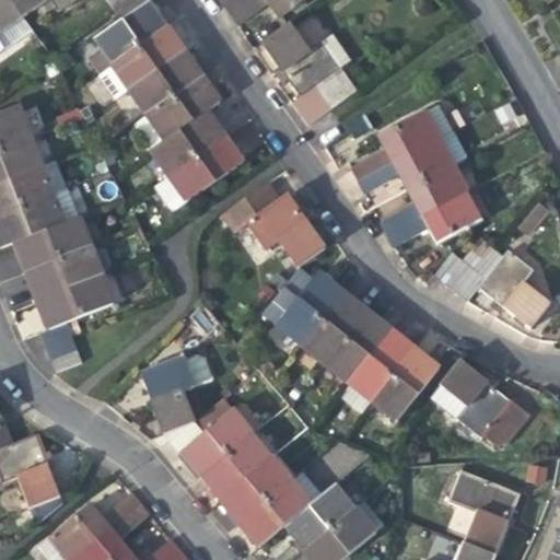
[(0,43),(0,35),(24,19),(10,0),(0,0),(0,51),(4,49),(0,43)]
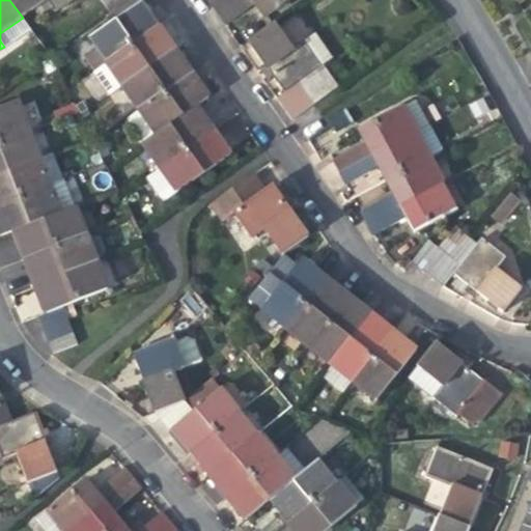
[(68,0),(9,0),(23,18),(48,1),(54,10),(68,0)]
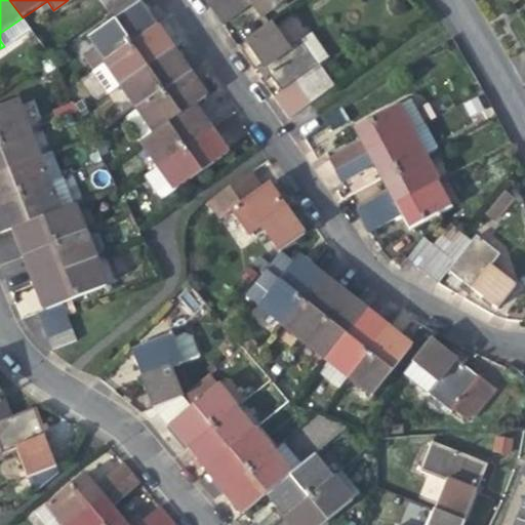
[(131,0),(106,0),(103,3),(109,11),(111,14),(131,0)]
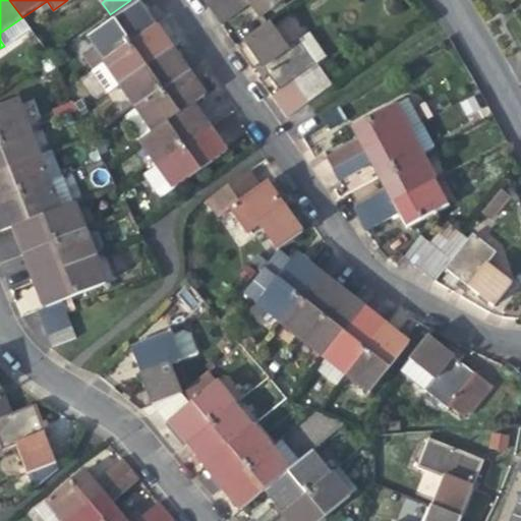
[(213,14),(233,0),(206,0),(204,2),(213,14)]
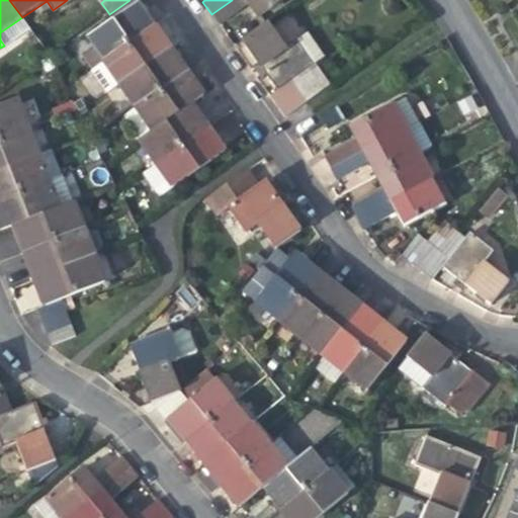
[(249,4),(246,0),(232,0),(211,14),(220,25),(249,4)]
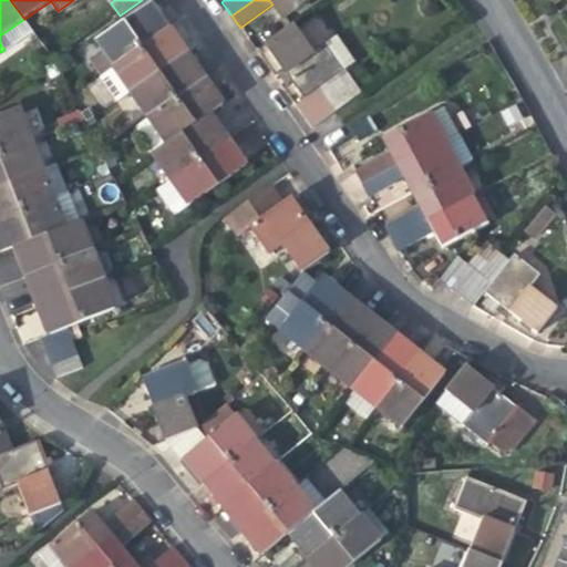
[(269,0),(272,4),(276,9),(282,18),(306,0),(269,0)]
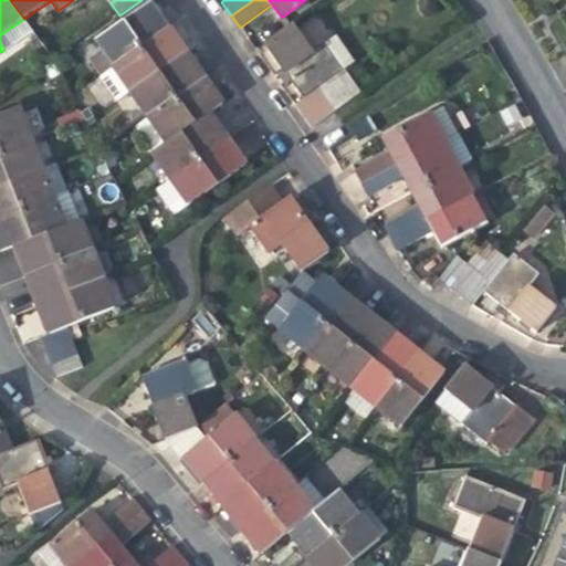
[(103,73),(112,66),(170,27),(163,16),(153,2),(86,49),(103,73)]
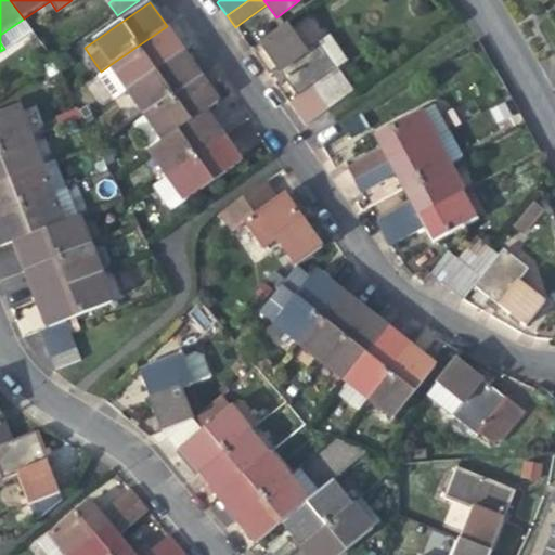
[(281,74),(297,97),(312,86),(335,68),(318,43),(306,51),(286,23),(259,42),(281,74)]
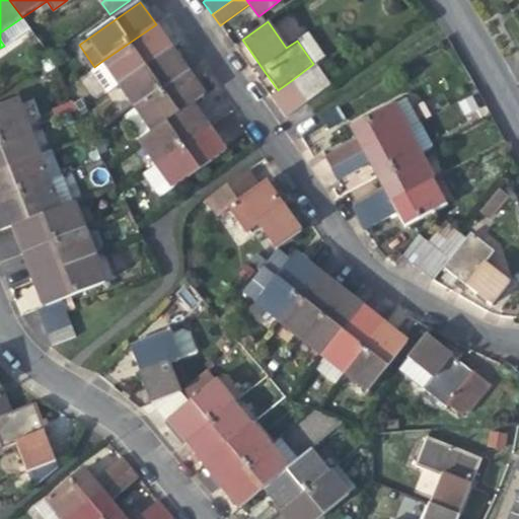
[(156,24),(102,61),(94,67),(110,90),(119,84),(172,48),(164,36),(156,24)]
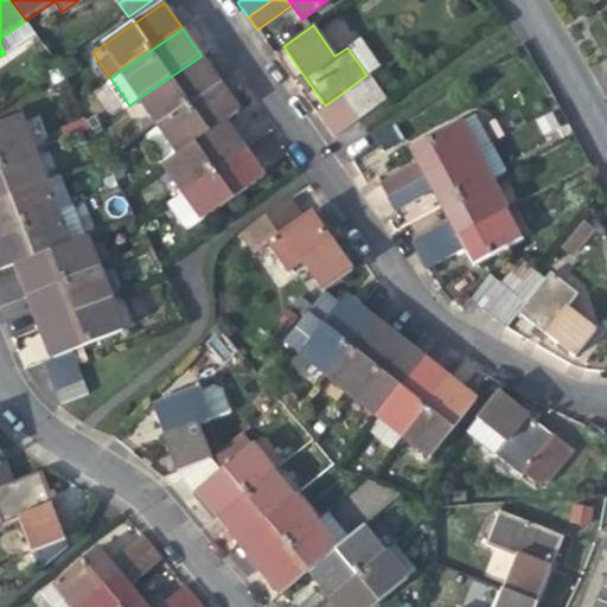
[(139,98),(158,126),(219,82),(210,69),(202,56),(139,98)]
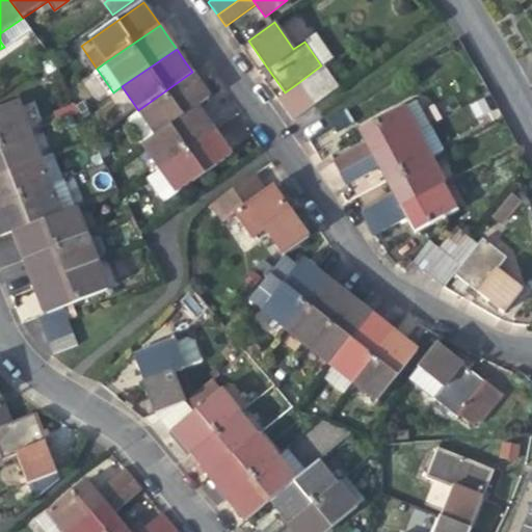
[(326,69),(302,85),(308,92),(315,104),(339,86),(326,69)]
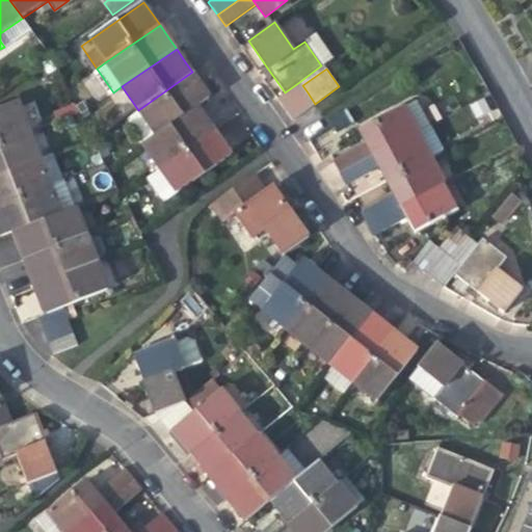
[(128,116),(145,142),(197,107),(210,98),(202,86),(192,72),(138,110),(128,116)]
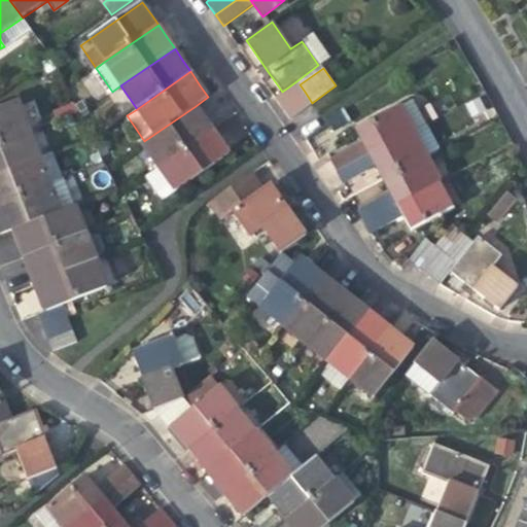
[(274,97),(282,108),(305,92),(300,84),(296,81),(282,92),(274,97)]
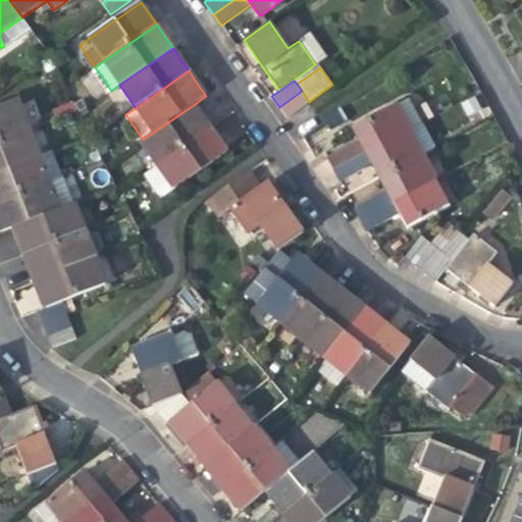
[(302,91),(279,107),(286,117),(309,102),(302,91)]
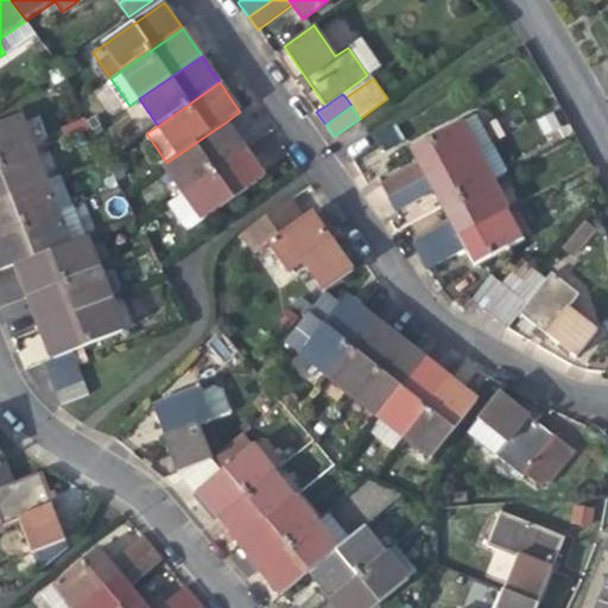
[(476,113),(458,122),(475,152),(492,143),(476,113)]
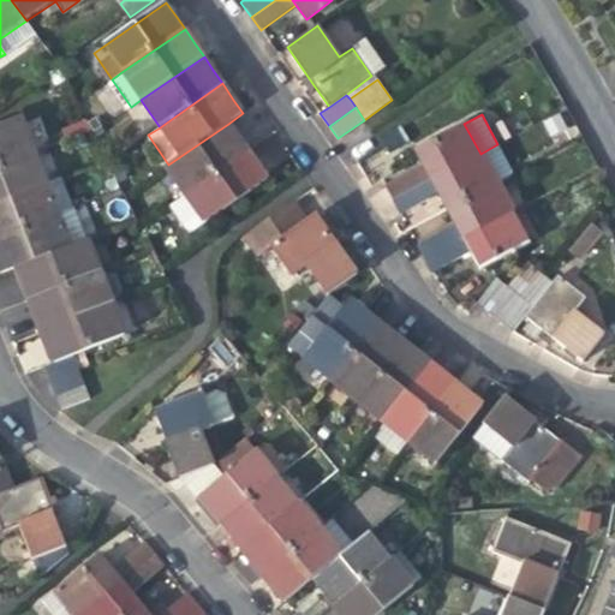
[(544,121),(551,135),(566,127),(559,114),(544,121)]
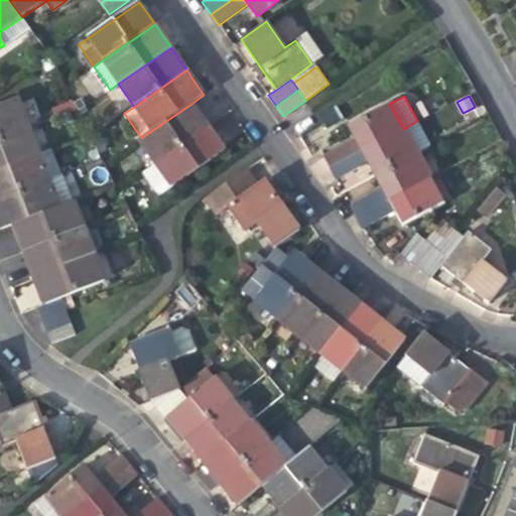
[(0,138),(30,127),(19,99),(0,106),(0,138)]
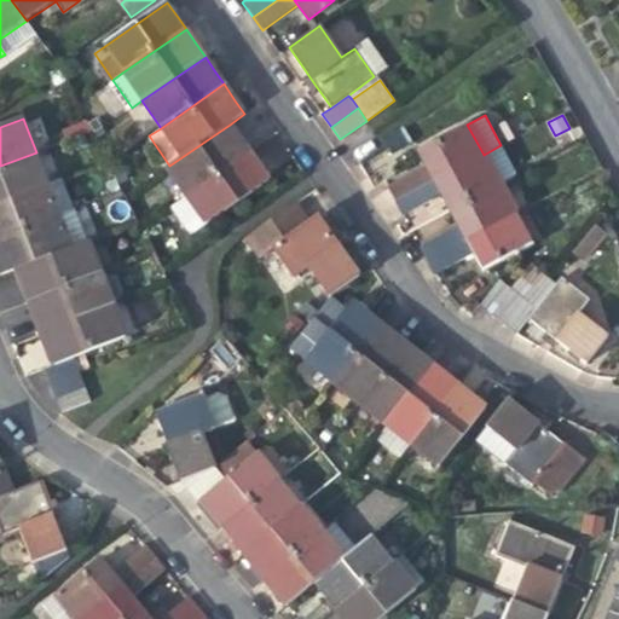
[(169,166),(190,195),(250,152),(241,139),(230,125),(169,166)]
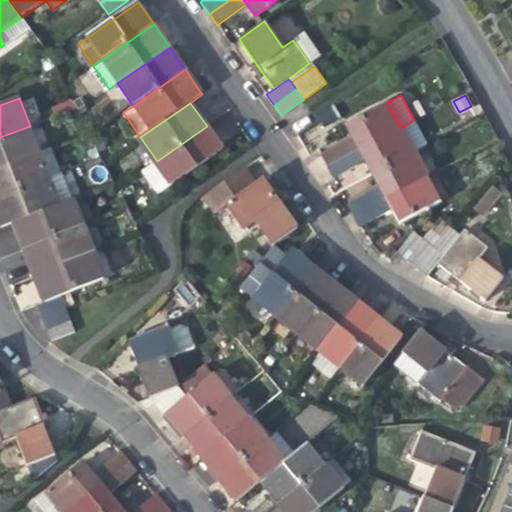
[(353,138),(359,149),(400,128),(386,103),(345,124),(350,132),(353,138)]
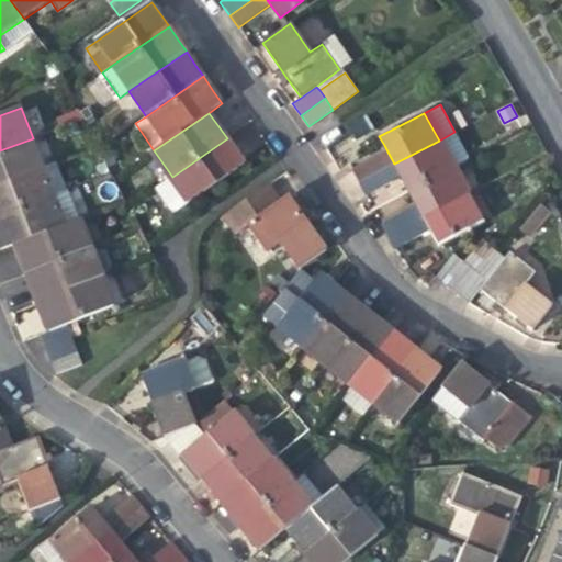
[(348,127),(355,139),(371,130),(364,117),(348,127)]
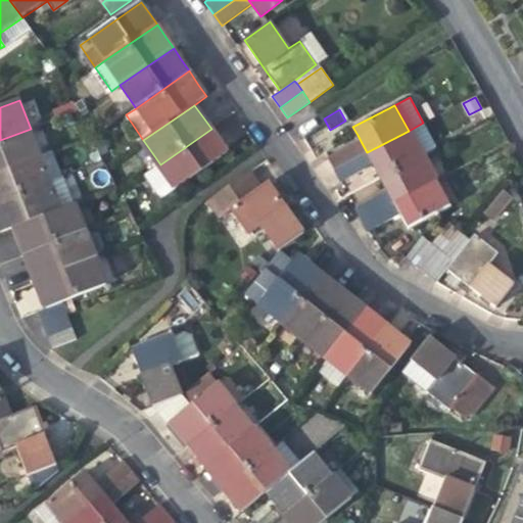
[(423,123),(409,131),(422,155),(436,147),(423,123)]
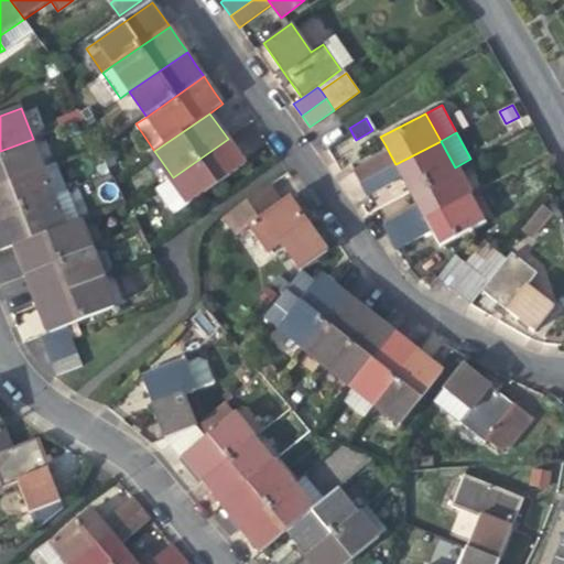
[(0,184),(44,166),(33,139),(0,151),(0,184)]
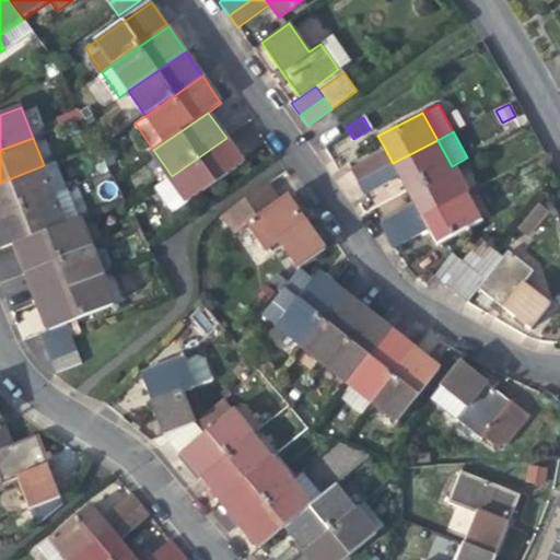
[(235,150),(226,138),(172,176),(154,187),(172,212),(243,163),(235,150)]
